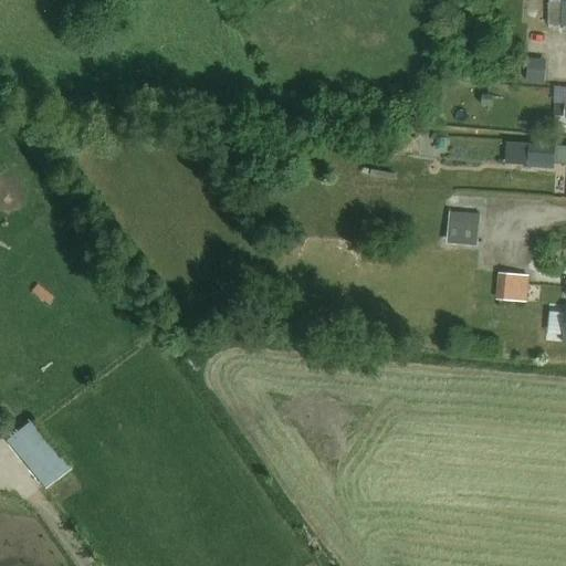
[(565,3),(545,3),(544,34),(565,35),(565,3)]
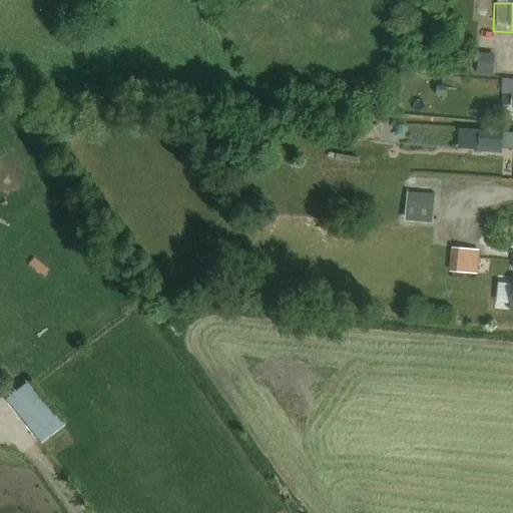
[(512,95),(501,95),(501,107),(512,107),(512,95)]
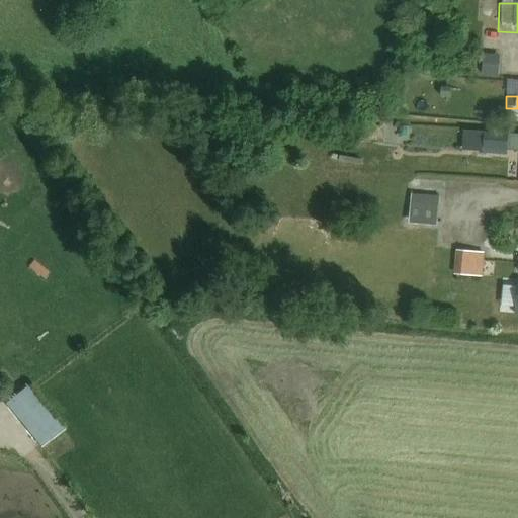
[(517,132),(508,133),(464,131),(462,150),(483,151),(483,153),(507,154),(507,151),(517,151),(517,132)]
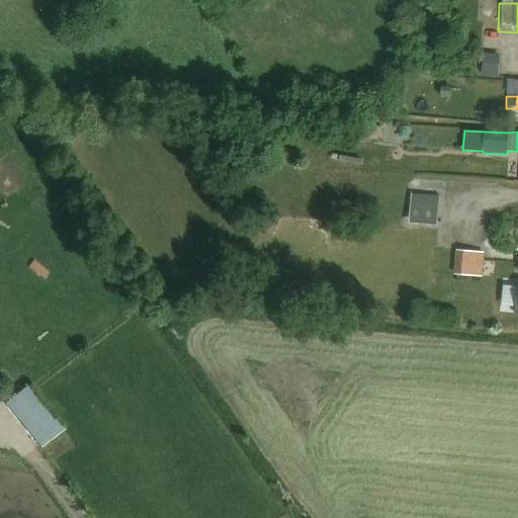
[(437,225),(439,196),(412,193),(409,223),(437,225)]
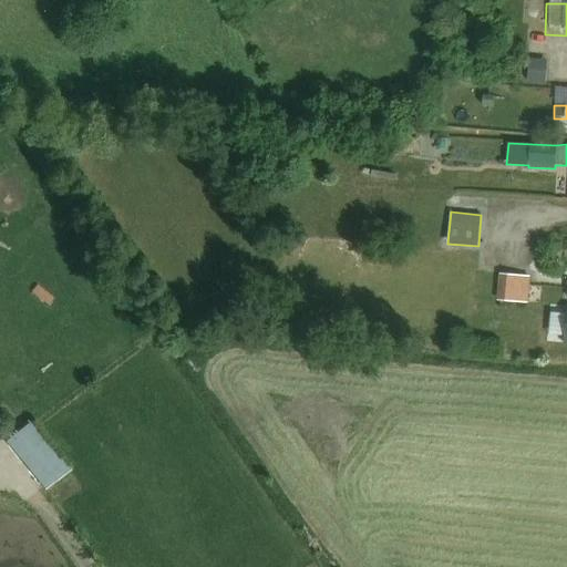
[(495,302),(497,302),(526,305),(528,278),(497,276),(495,302)]
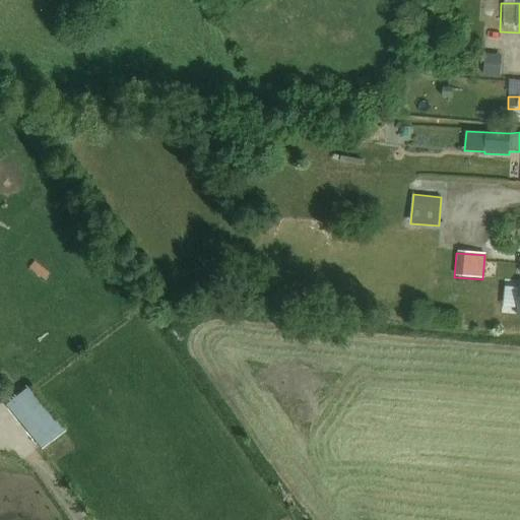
[(519,282),(513,281),(509,315),(519,315),(519,282)]
